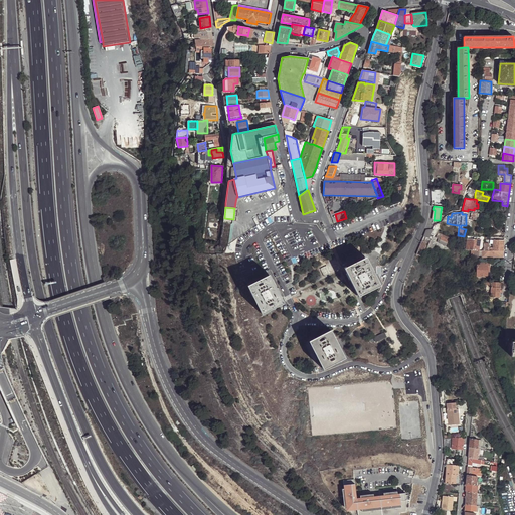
[(422,240),(418,247),(417,251),(424,249),(427,245),(426,242),(428,238),(430,238),(433,230),(431,229),(426,230),(423,236),(422,240)]
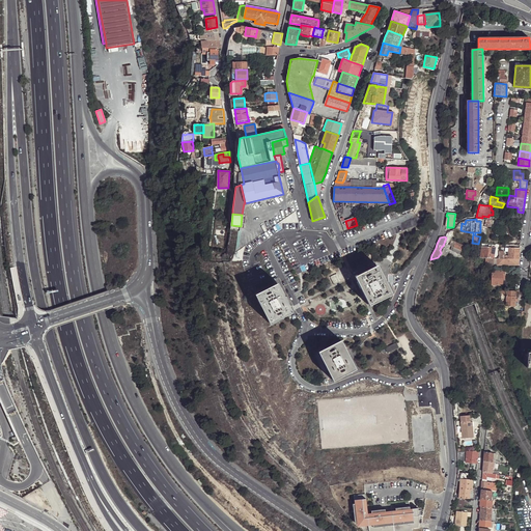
[(450,250),(459,254),(463,246),(451,241),(449,246),(451,247),(450,250)]
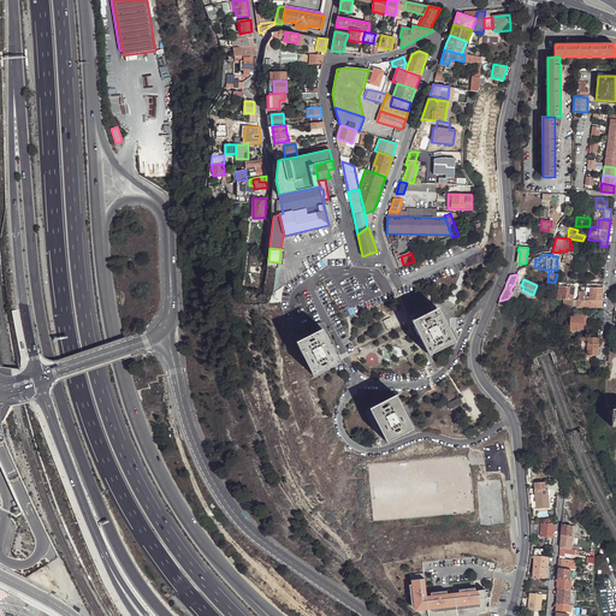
[(561,295),(558,294),(557,298),(570,300),(570,297),(573,286),(562,285),(562,286),(561,295)]
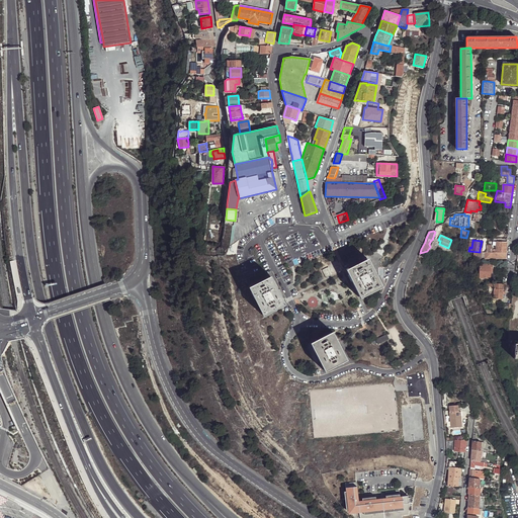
[(506,252),(507,242),(497,242),(496,250),(496,252),(506,252)]
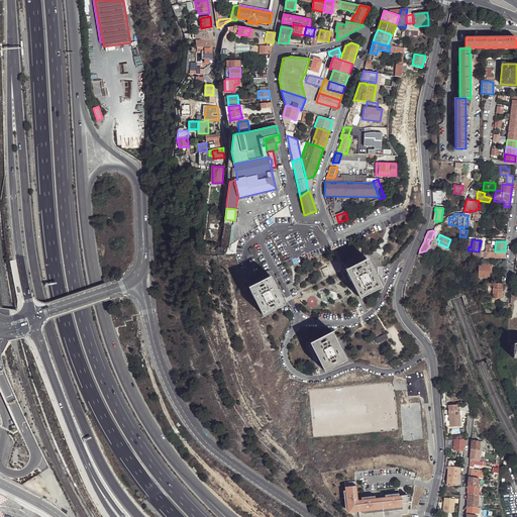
[(325,263),(327,267),(330,274),(339,270),(334,259),(325,263)]
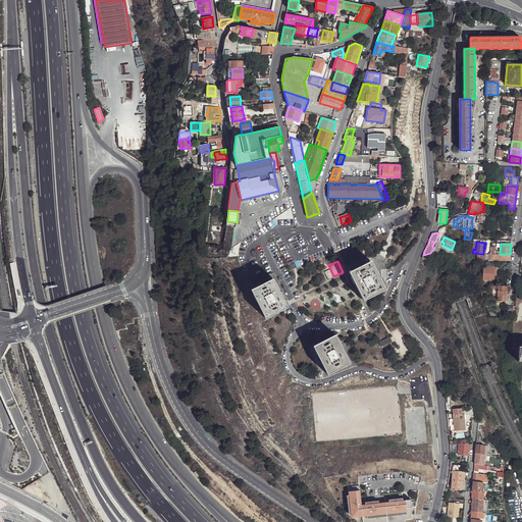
[(370,263),(384,292),(385,291),(371,262),(370,263)]
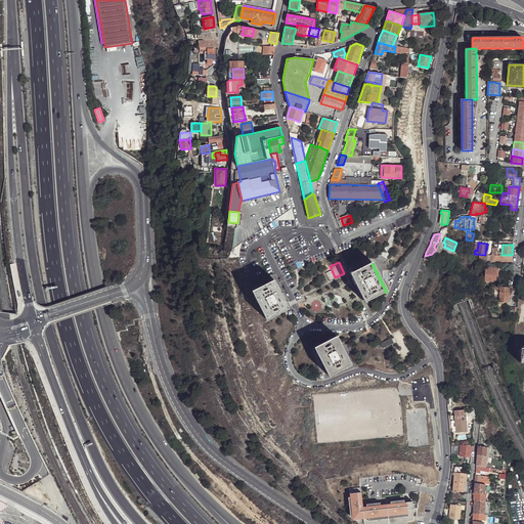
[(352,273),(366,302),(386,293),(372,264),(352,273)]
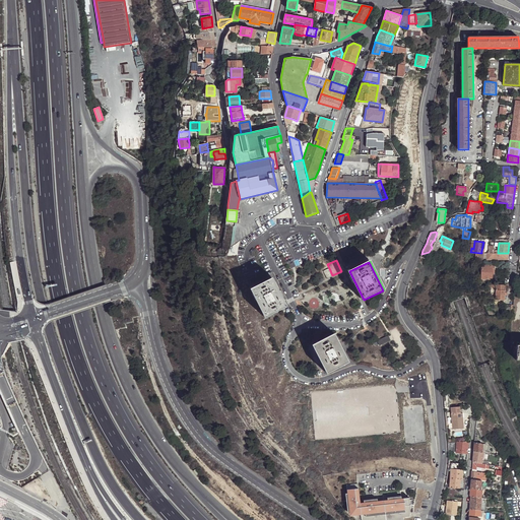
[(493,273),(494,273),(494,265),(481,265),(481,279),(492,279),(493,278),(493,273)]
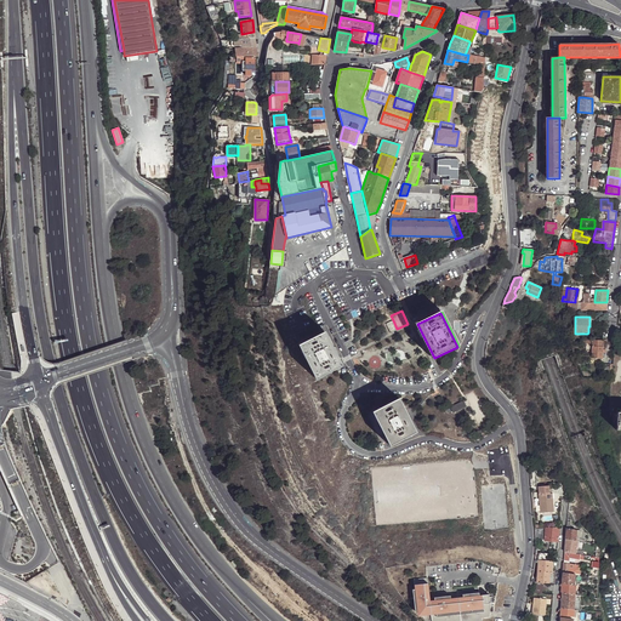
[(397,329),(393,320),(386,324),(391,332),(397,329)]
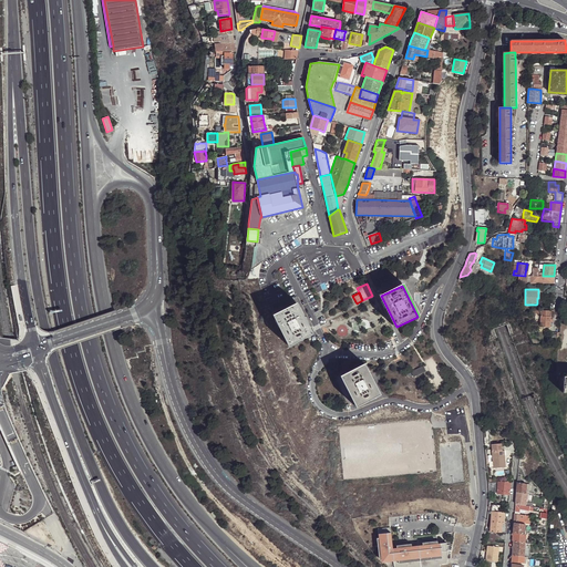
[(394,328),(397,327),(381,296),(380,297),(379,297),(394,328)]
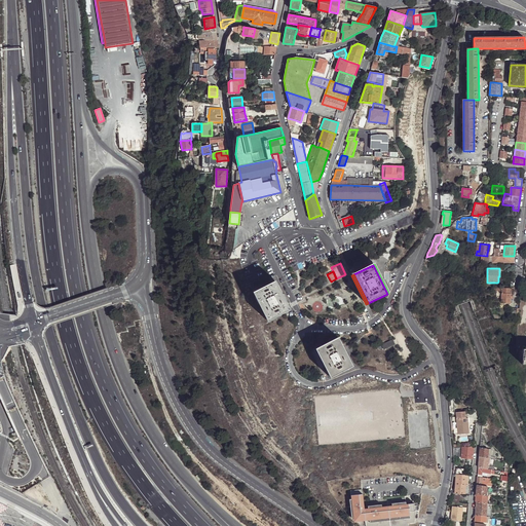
[(276,282),(275,283),(289,311),(291,310),(276,282)]
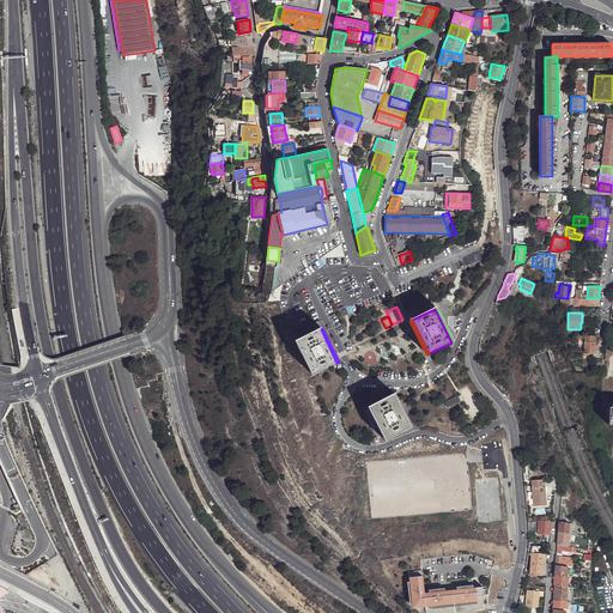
[(337,363),(321,329),(297,340),(314,374),(337,363)]
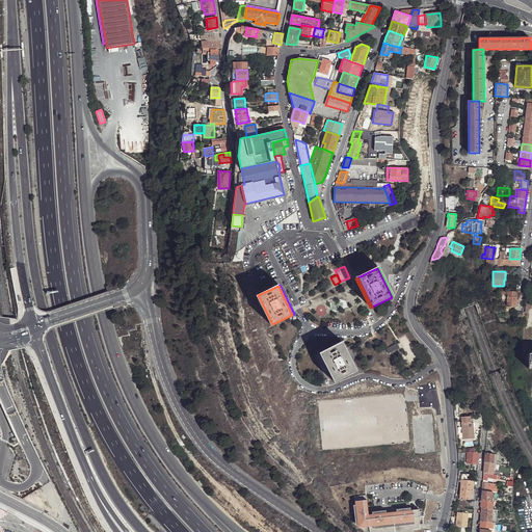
[(517,291),(516,291),(516,292),(507,292),(507,291),(500,291),(500,294),(507,295),(506,307),(515,308),(515,302),(516,299),(516,294),(517,293),(517,291)]
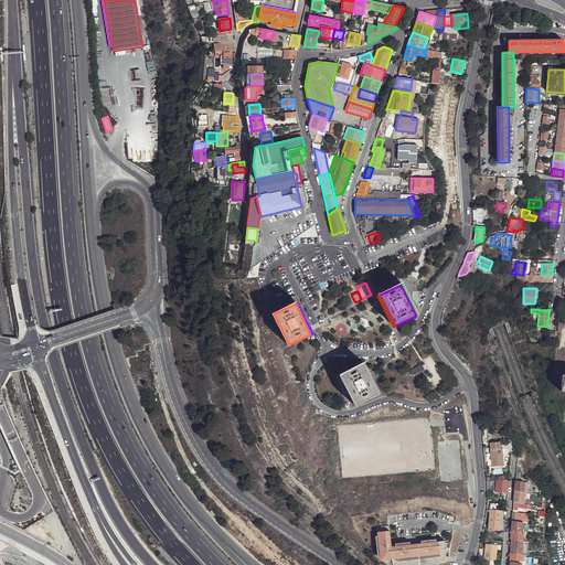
[(289,344),(274,313),(273,315),(288,345),(289,344)]
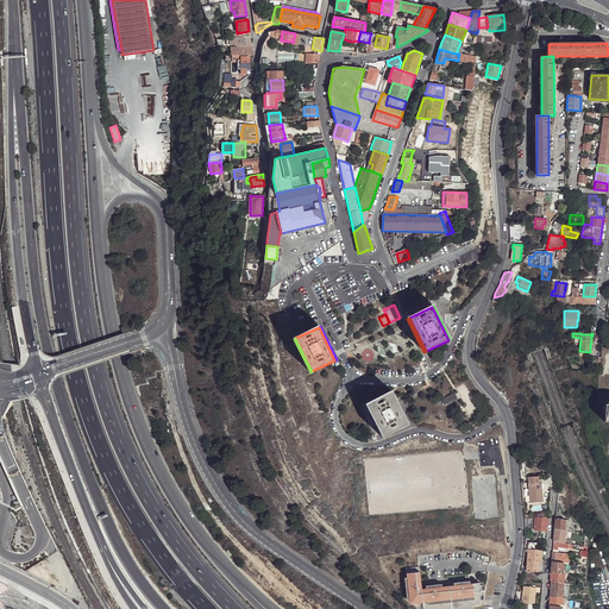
[(388,393),(405,426),(406,425),(390,391),(388,393)]
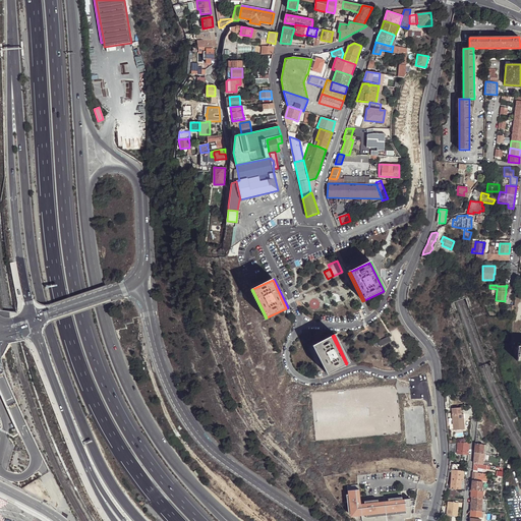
[(312,345),(327,373),(346,364),(332,336),(312,345)]
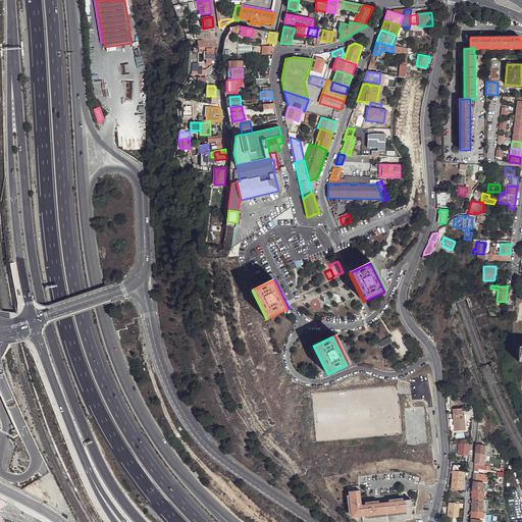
[(378,343),(380,348),(392,343),(389,337),(378,343)]
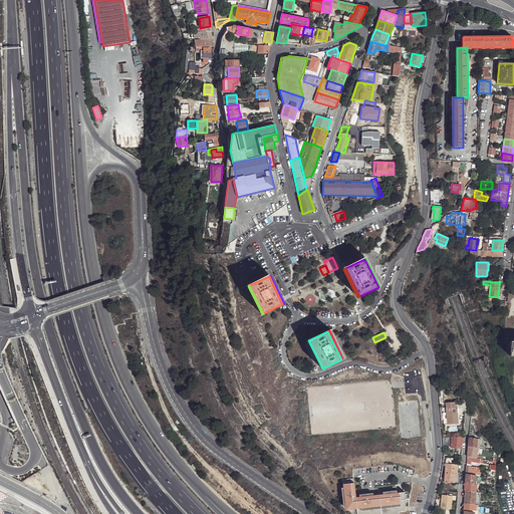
[(320,369),(322,368),(308,340),(306,341),(320,369)]
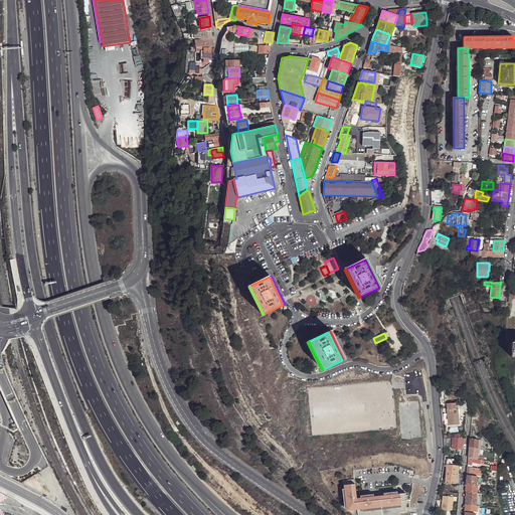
[(457,415),(456,409),(456,402),(447,403),(449,425),(459,424),(459,415),(457,415)]
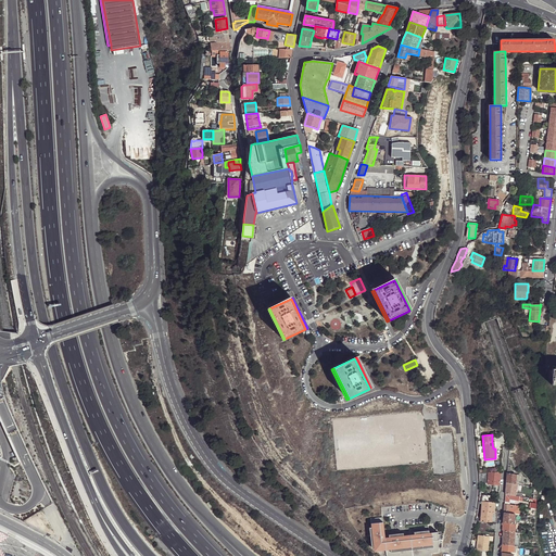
[(500,484),(501,472),(489,472),(488,483),(500,484)]
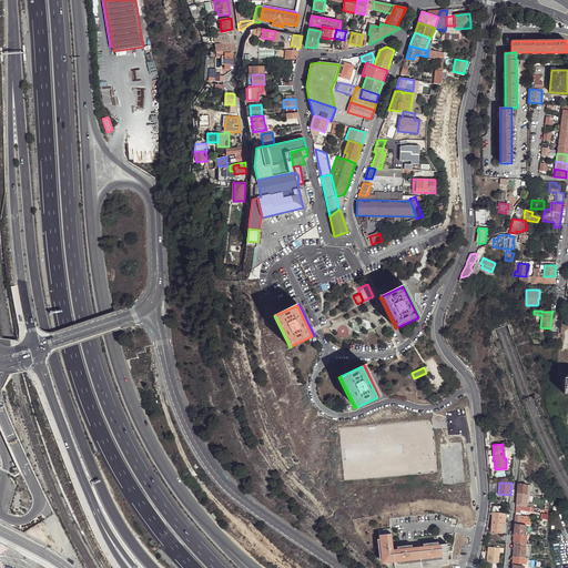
[(518,483),(517,493),(528,495),(530,495),(530,494),(527,493),(527,485),(518,483)]
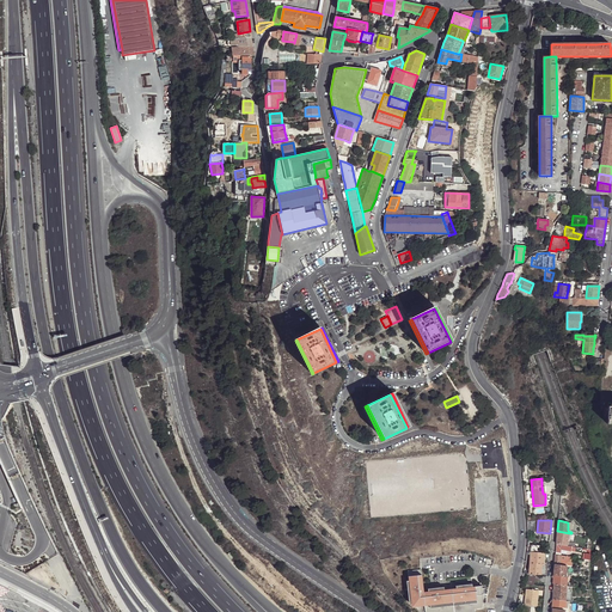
[(557,531),(556,544),(567,546),(568,543),(569,533),(557,531)]
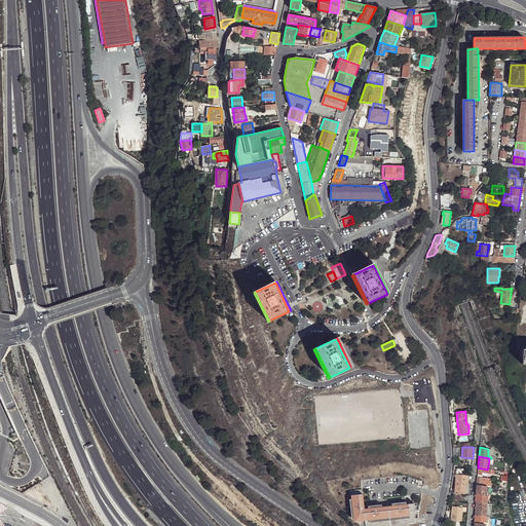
[(478,467),(477,476),(482,476),(482,473),(491,474),(491,470),(487,470),(478,467)]
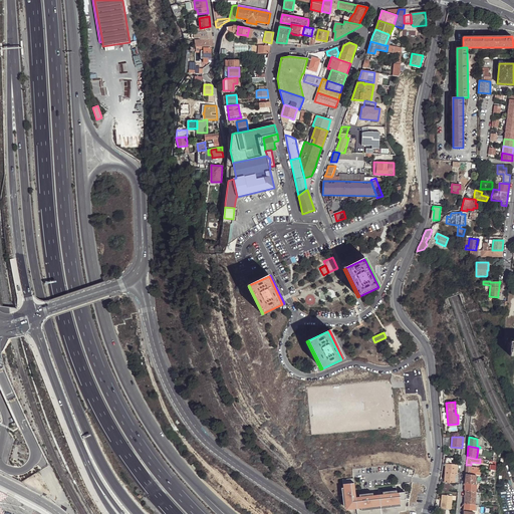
[(459,483),(460,474),(457,473),(457,464),(453,464),(446,464),(446,466),(444,482),(450,482),(459,483)]
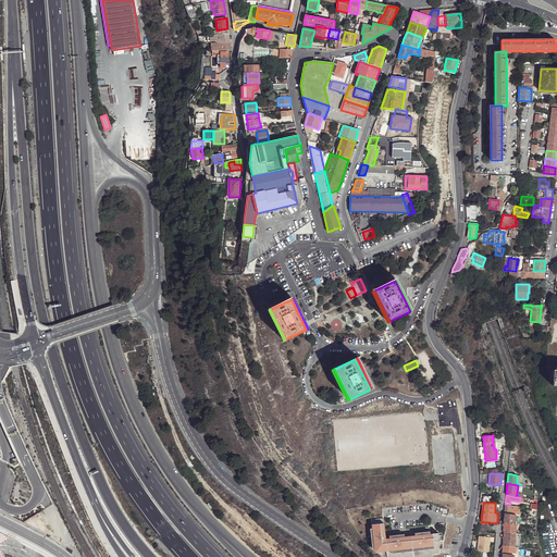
[(505,505),(505,514),(516,516),(517,507),(505,505)]
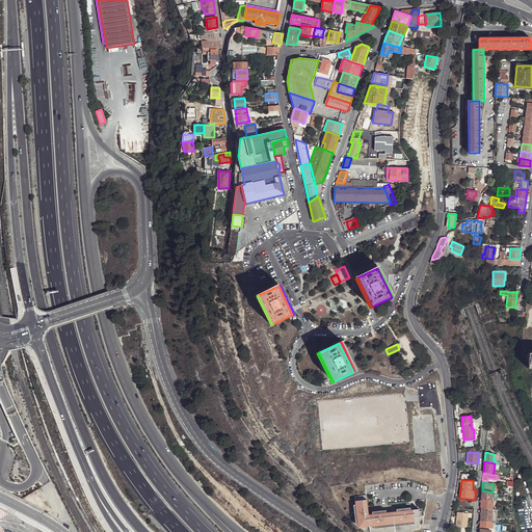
[(482,490),(481,500),(491,502),(493,493),(482,490)]
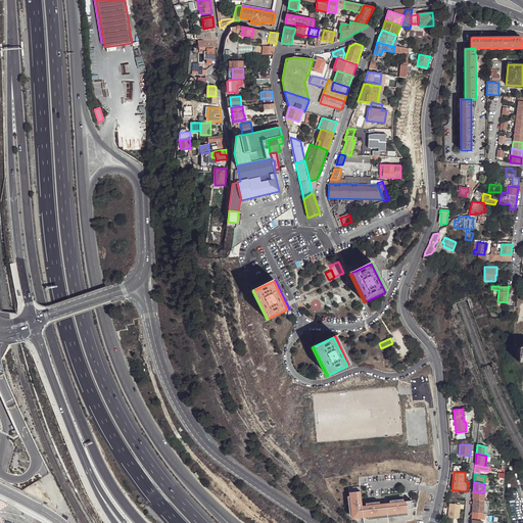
[(364,486),(351,487),(352,495),(351,496),(353,515),(355,514),(357,519),(366,517),(367,517),(366,506),(364,486)]
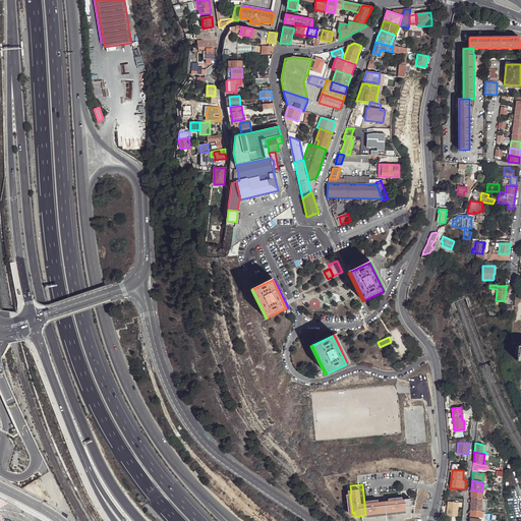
[(470,497),(471,498),(482,499),(483,494),(483,491),(481,491),(471,489),(470,497)]
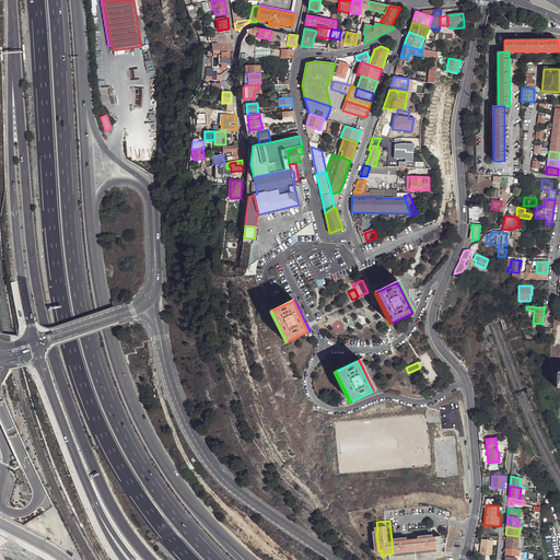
[(421,538),(415,538),(418,559),(438,559),(440,559),(439,556),(442,556),(441,550),(446,550),(447,537),(445,537),(445,535),(435,536),(432,536),(432,534),(428,534),(428,537),(421,538)]
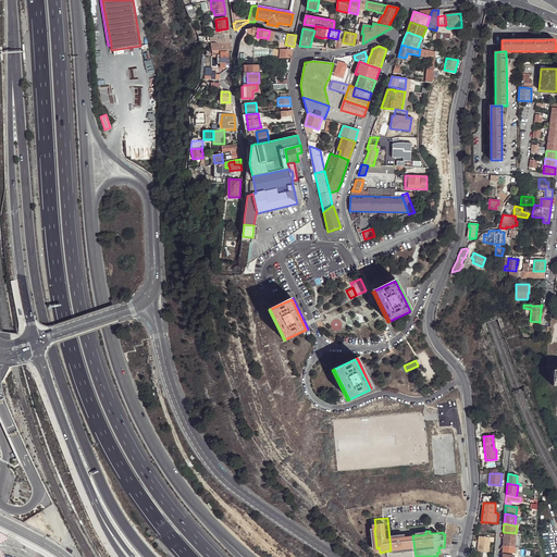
[(504,532),(503,545),(515,547),(516,537),(516,533),(504,532)]
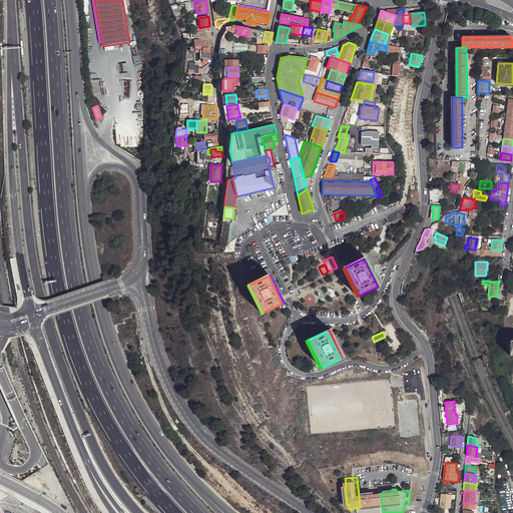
[(359,507),(359,512),(383,512),(380,493),(373,494),(372,492),(369,492),(369,495),(363,495),(359,496),(360,507),(359,507)]
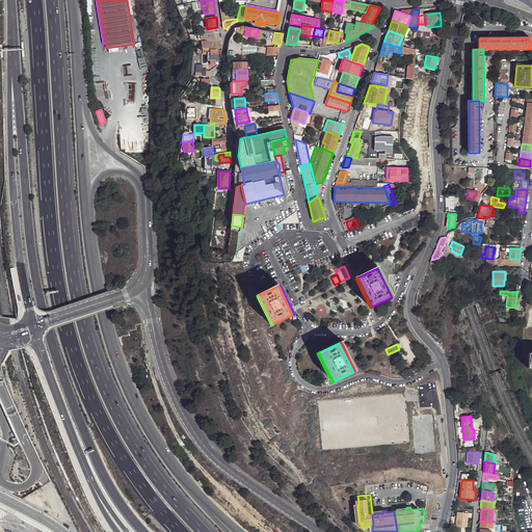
[(456,525),(467,526),(468,513),(457,512),(456,525)]
